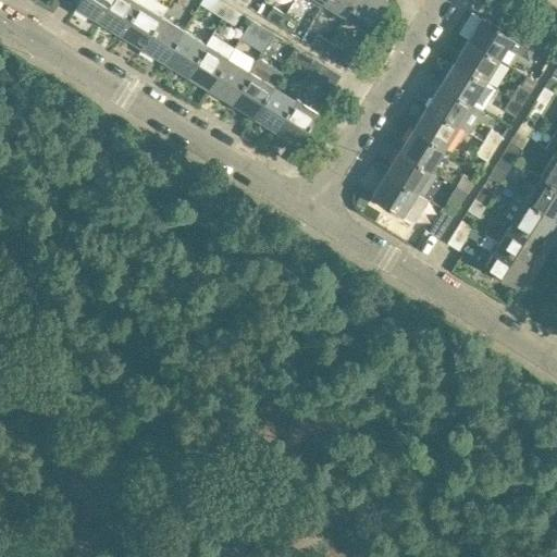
[(77,0),(75,4),(76,5),(73,12),(85,20),(89,13),(98,19),(109,0),(77,0)]
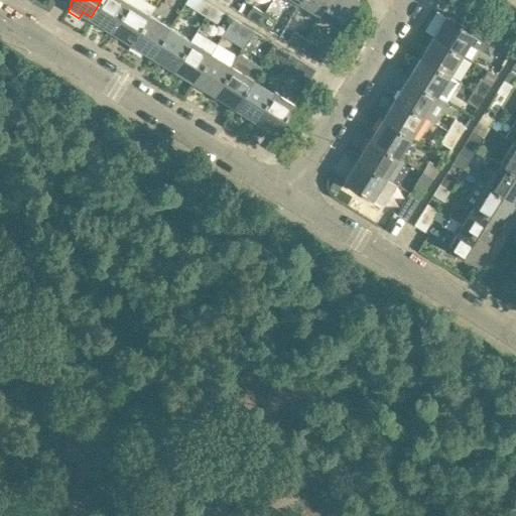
[(101,0),(91,17),(111,30),(129,1),(130,0),(101,0)]
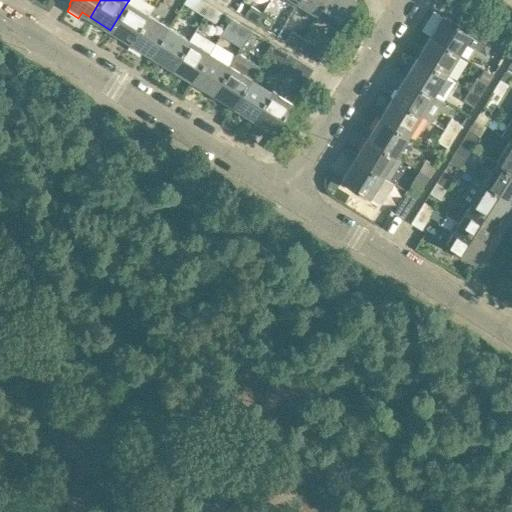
[(131,43),(149,14),(154,6),(143,0),(129,0),(128,1),(110,30),(131,43)]
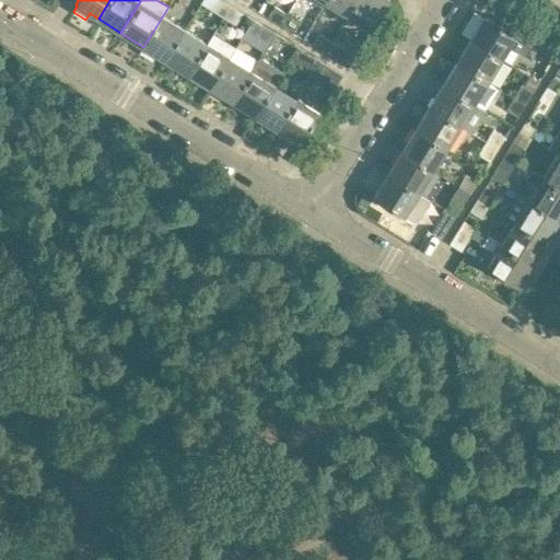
[(223,18),(230,6),(221,0),(202,0),(201,3),(223,18)]
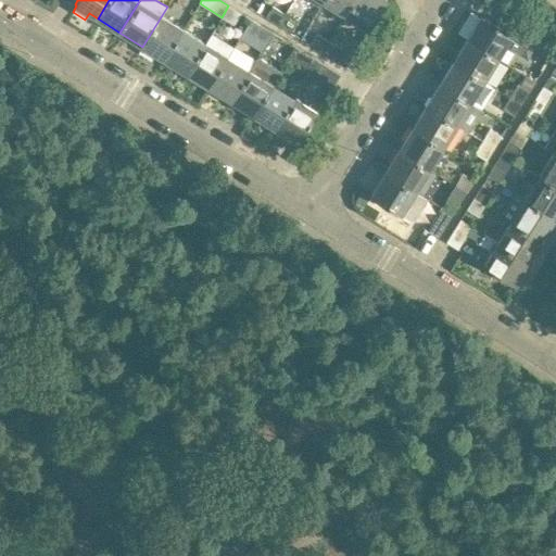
[(324,0),(324,2),(345,15),(354,0),(324,0)]
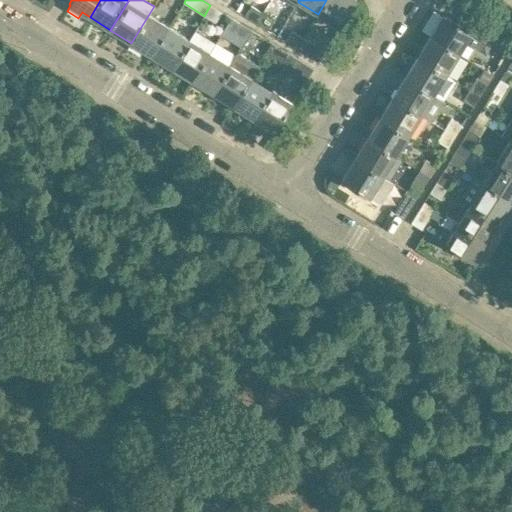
[(355,0),(326,0),(318,14),(339,27),(355,0)]
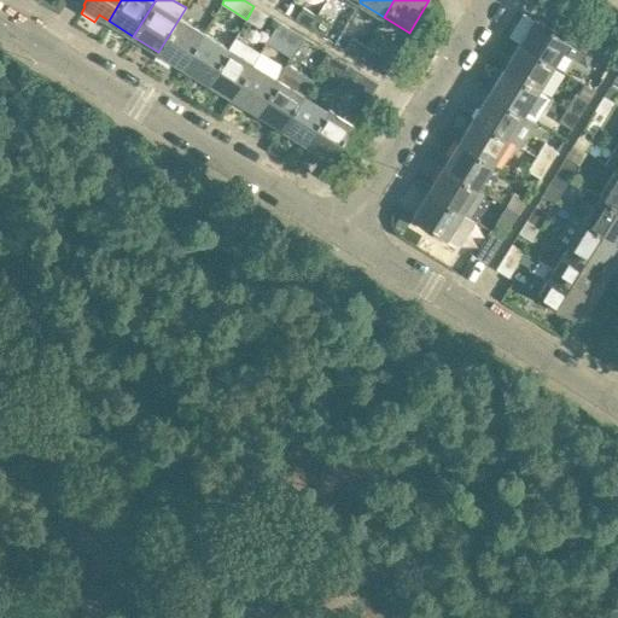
[(268,15),(254,6),(246,19),(260,28),(268,15)]
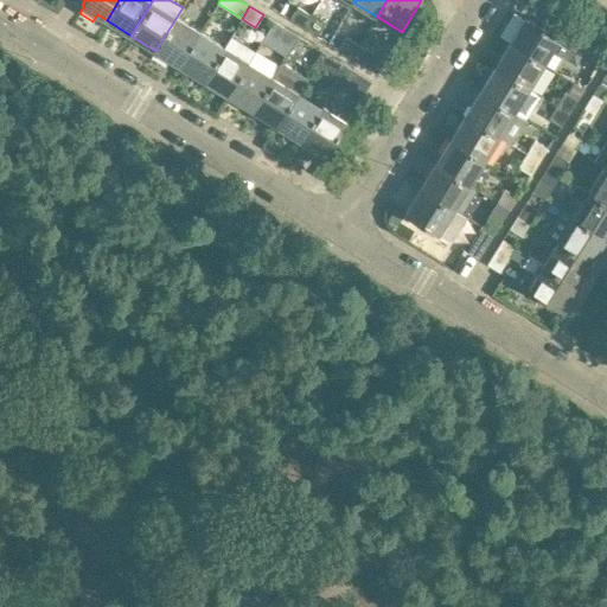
[(289,19),(304,27),(311,16),(298,7),(289,19)]
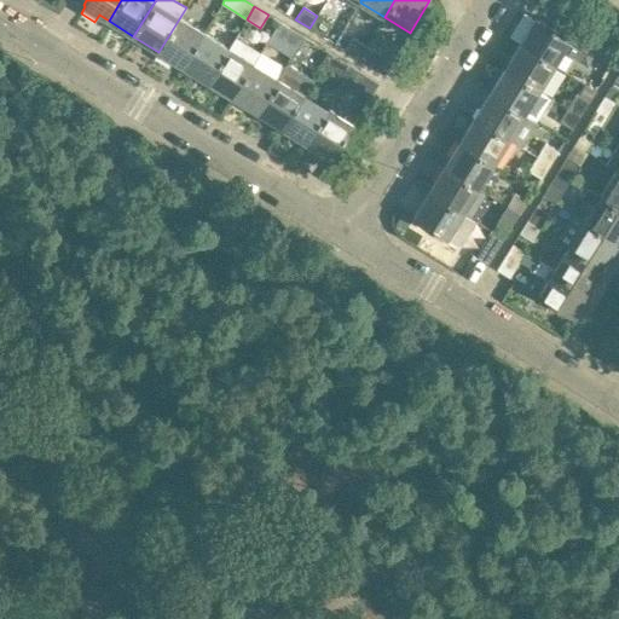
[(331,24),(317,16),(310,28),(323,36),(331,24)]
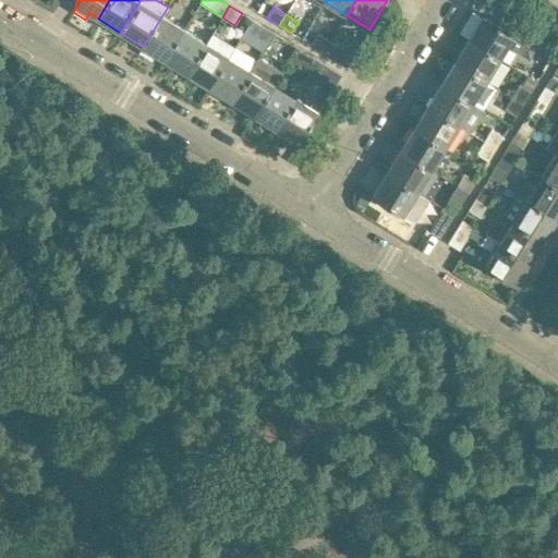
[(184,29),(162,15),(143,47),(140,52),(152,60),(155,55),(165,60),(184,29)]
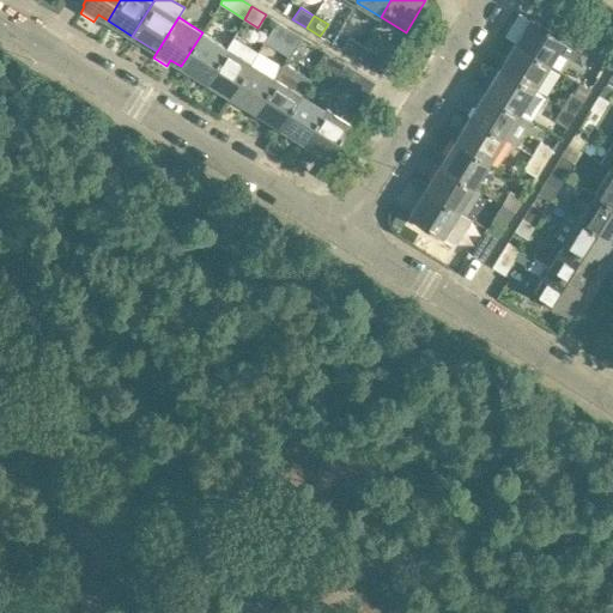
[(581,64),(595,41),(566,23),(566,24),(551,29),(546,26),(545,28),(530,18),(515,43),(548,64),(558,49),(581,64)]
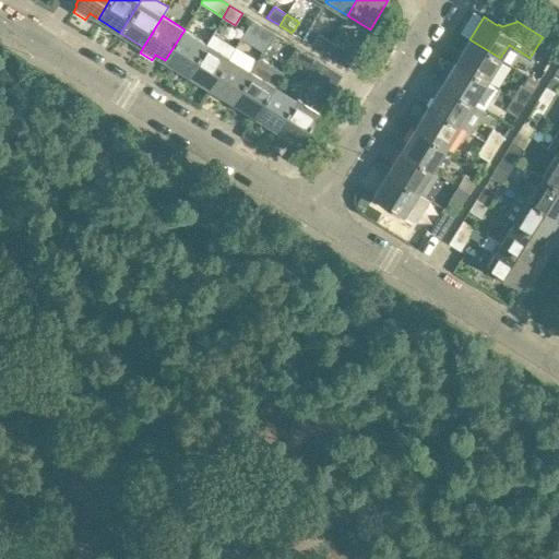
[(252,20),(240,38),(262,52),(274,33),(252,20)]
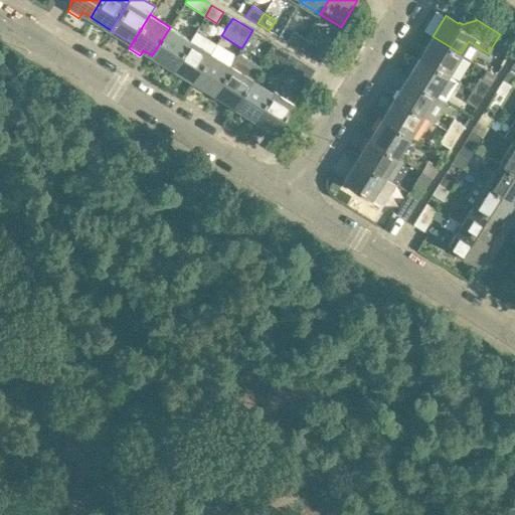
[(152,55),(173,68),(190,39),(170,27),(152,55)]
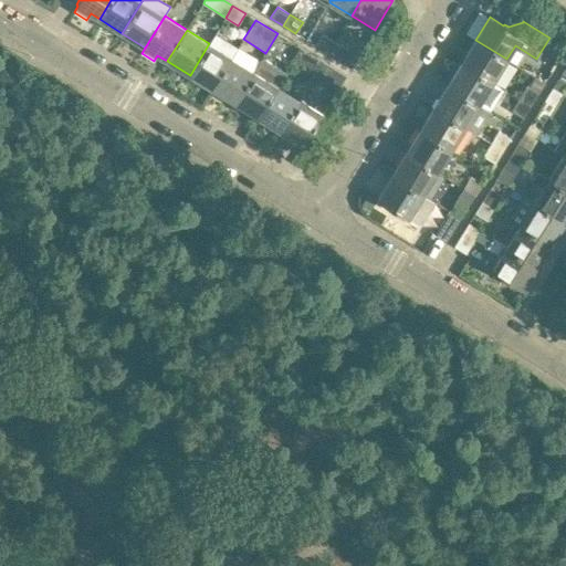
[(209,43),(190,75),(212,88),(232,58),(238,48),(216,33),(209,43)]
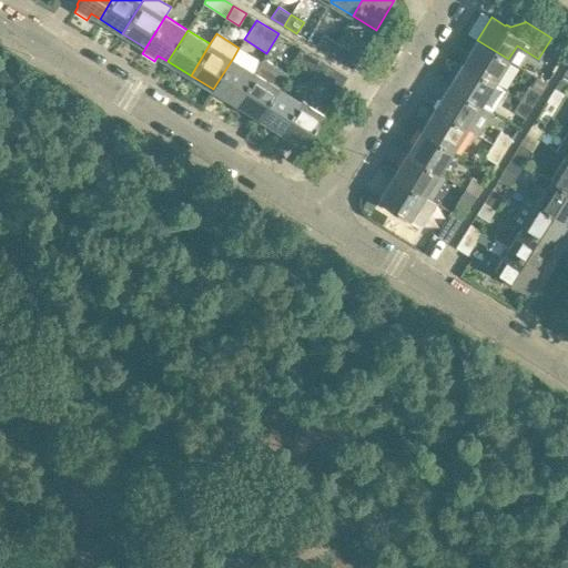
[(315,46),(330,54),(336,42),(323,34),(315,46)]
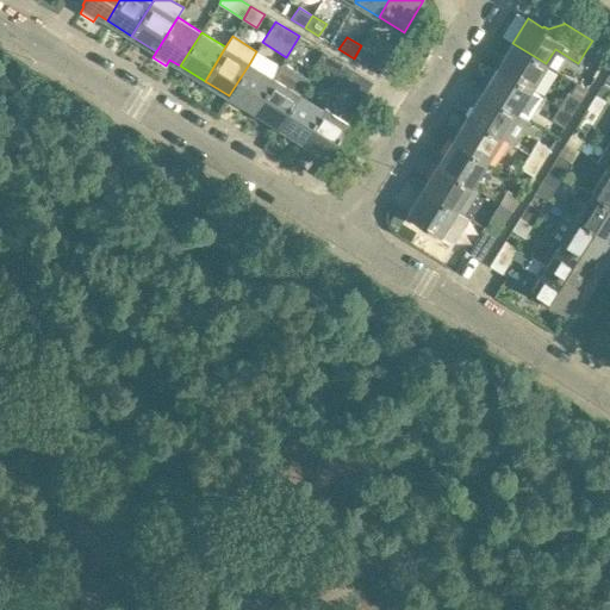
[(546,63),(512,43),(497,67),(530,88),(546,63)]
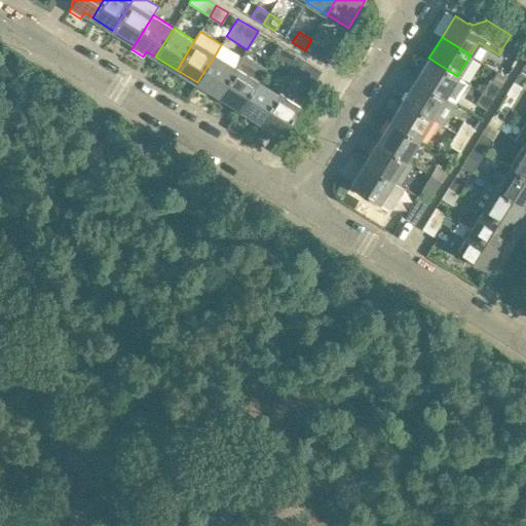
[(333,52),(311,39),(305,50),(326,63),(333,52)]
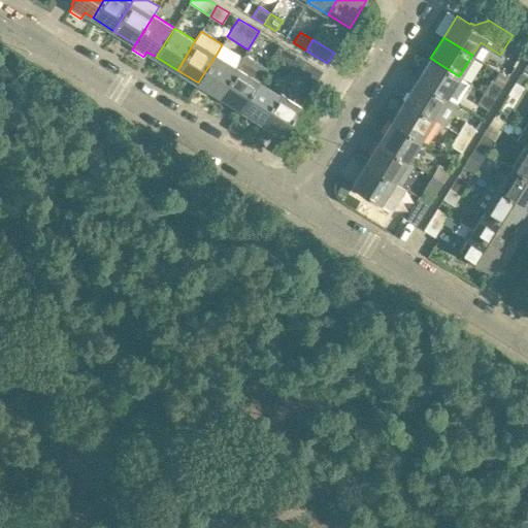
[(273,56),(295,68),(301,58),(281,44),(273,56)]
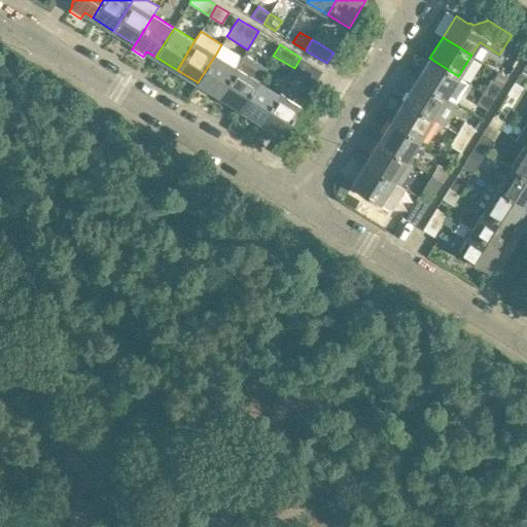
[(237,66),(216,54),(198,82),(218,96),(237,66)]
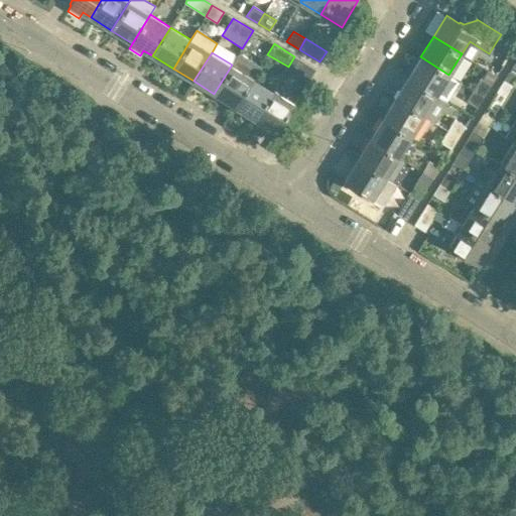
[(232,65),(214,94),(235,107),(253,78),(260,66),(240,52),(232,65)]
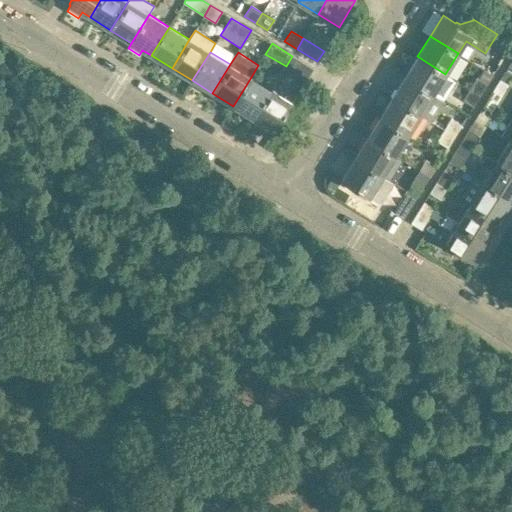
[(313,69),(292,56),(286,66),(306,79),(313,69)]
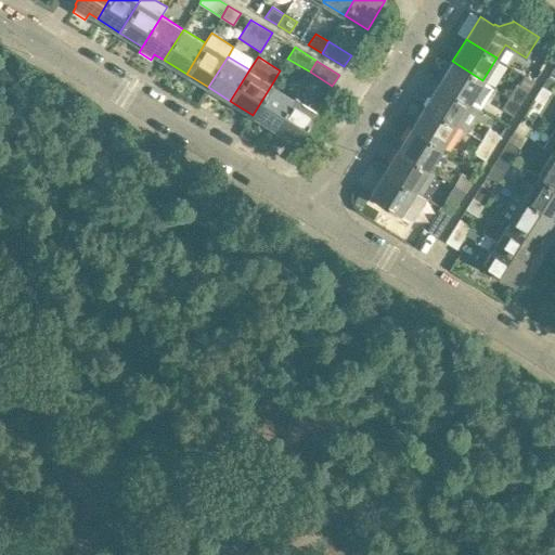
[(469,102),(482,80),(452,61),(439,84),(469,102)]
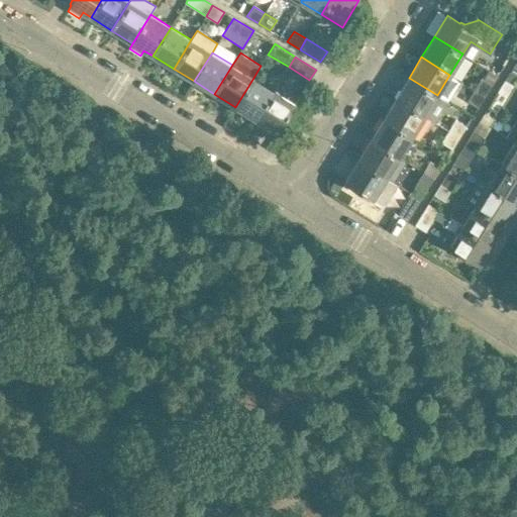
[(235,107),(255,119),(274,91),(253,78),(235,107)]
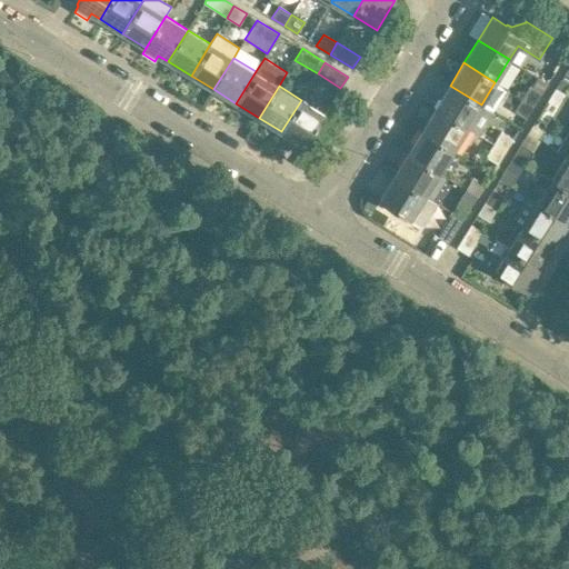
[(481,105),(450,86),(436,109),(467,128),(481,105)]
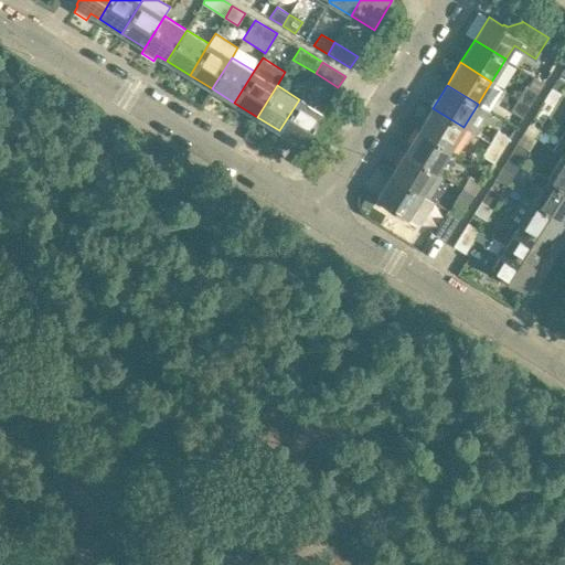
[(528,85),(519,98),(530,105),(539,92),(528,85)]
